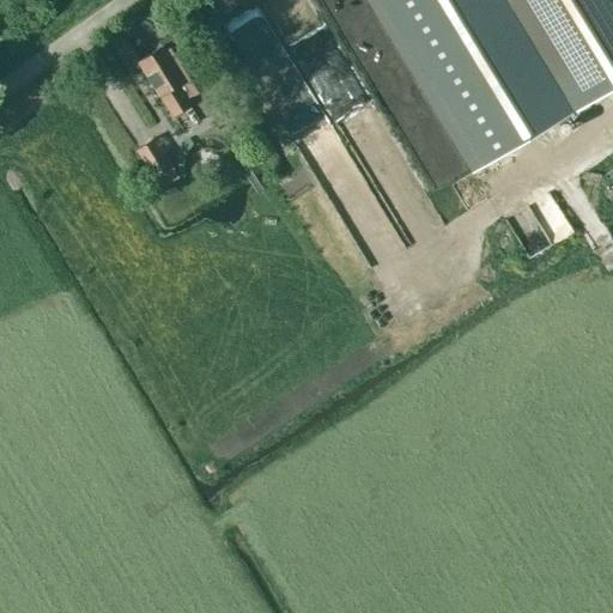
[(266,0),(275,10),(286,0),(266,0)]
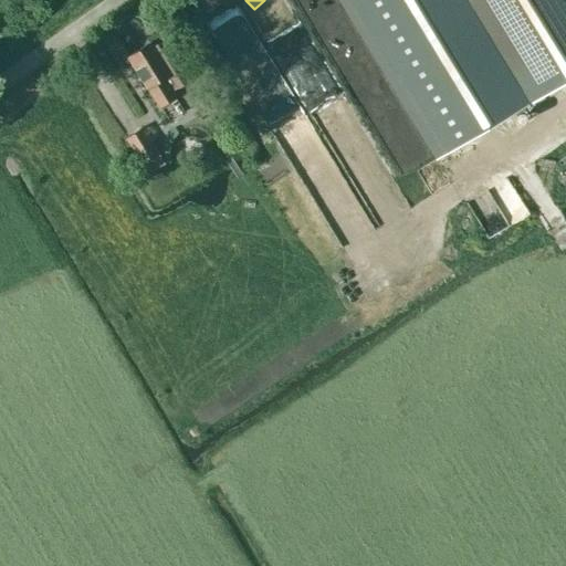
[(565,0),(338,0),(436,159),(565,79),(565,0)]
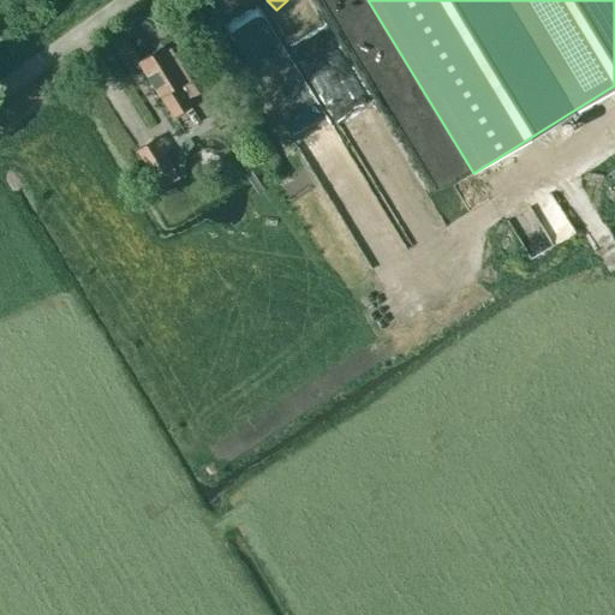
[(263,7),(239,18),(275,100),(300,89),(263,7)]
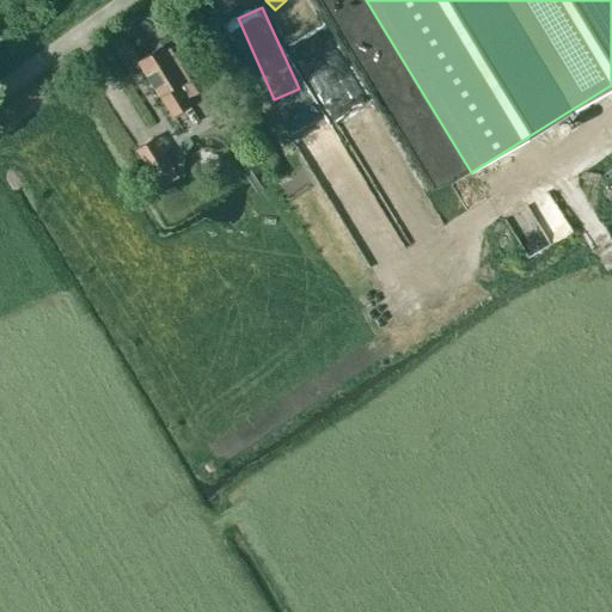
[(163,46),(138,61),(159,96),(159,95),(172,116),(190,105),(185,98),(209,84),(181,40),(165,49),(163,46)]
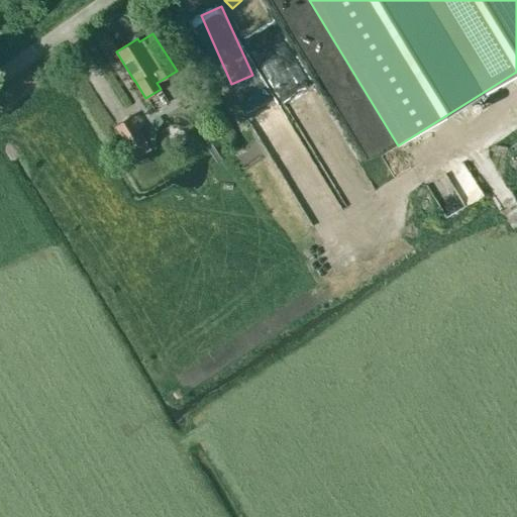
[(114,125),(128,148),(143,139),(129,116),(114,125)]
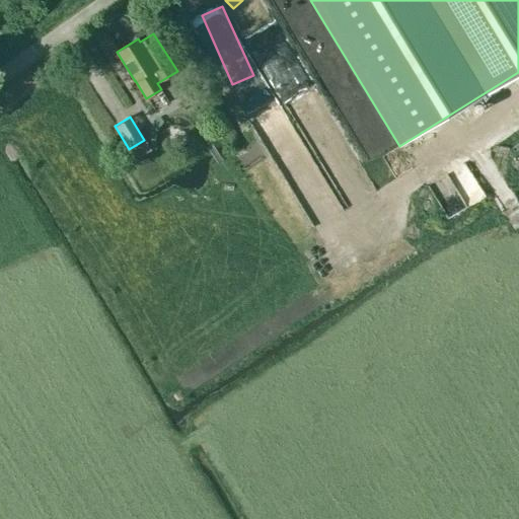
[(516,234),(518,231),(518,206),(516,203),(501,214),(516,234)]
